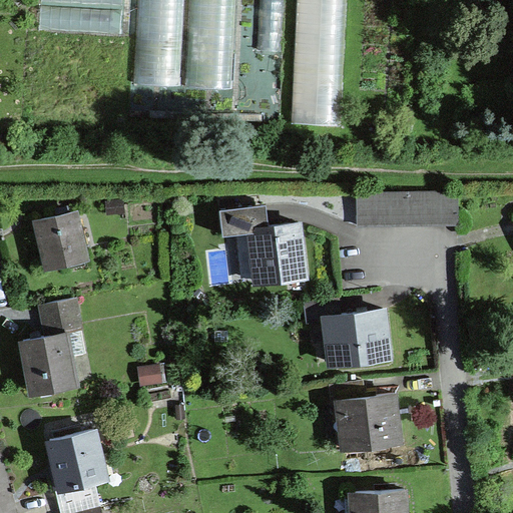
[(183,0),(138,0),(134,81),(179,84),(183,0)]
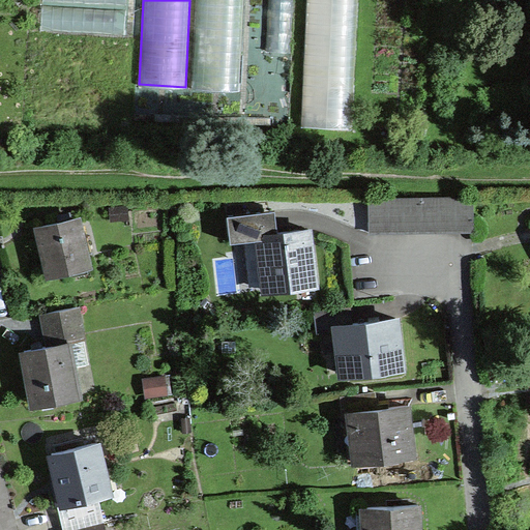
[(197,0),(192,87),(238,90),(243,0),(197,0)]
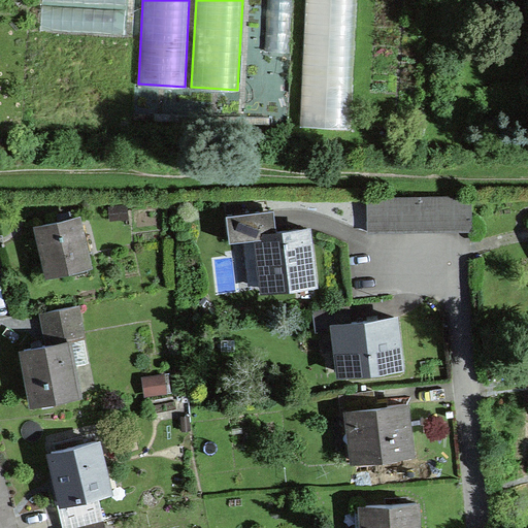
[(356,0),(306,0),(300,125),(350,127),(356,0)]
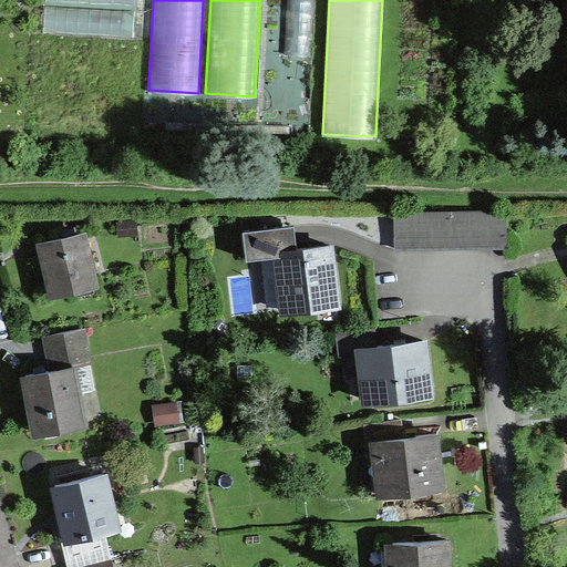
[(506,210),(488,212),(490,246),(507,246),(506,210)]
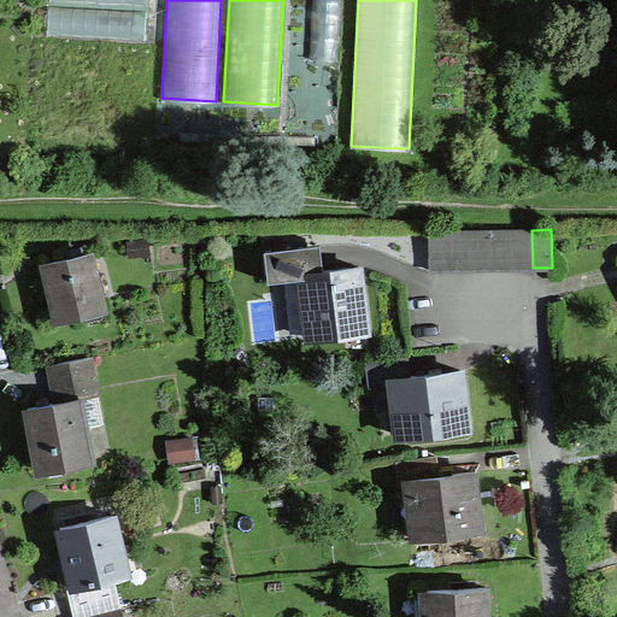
[(492,230),(471,231),(472,269),(493,269),(492,230)]
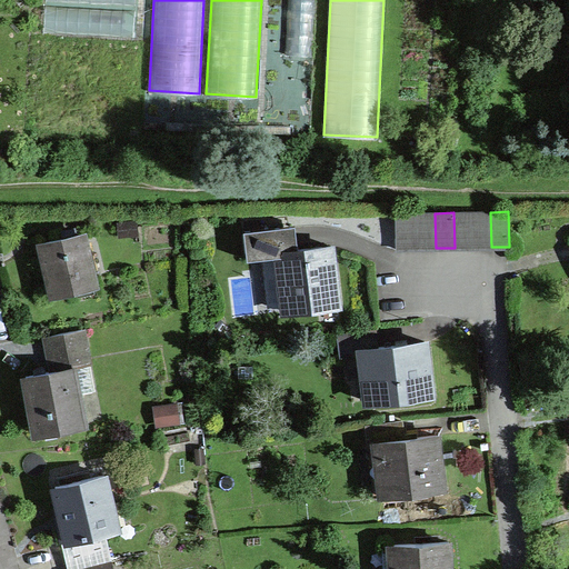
[(472,212),(453,212),(455,248),(472,248),(472,212)]
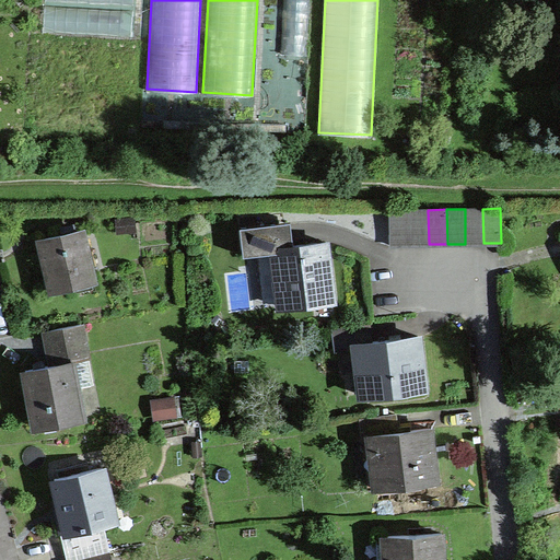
[(482,209),(465,209),(465,244),(483,243),(482,209)]
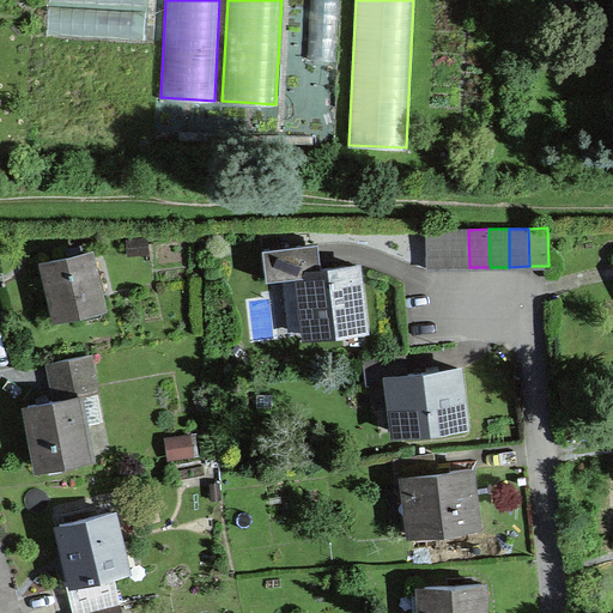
[(448,230),(428,231),(429,268),(449,268),(448,230)]
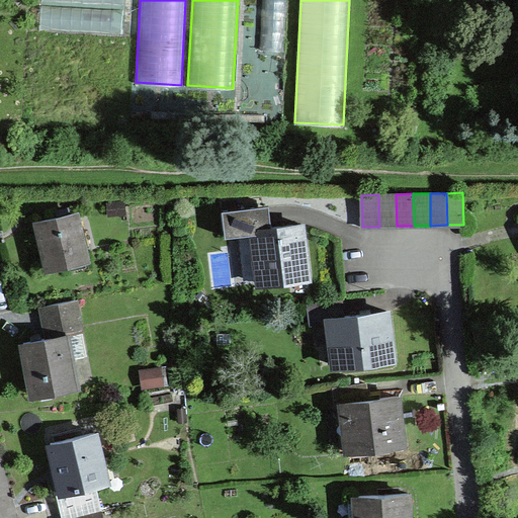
[(396,194),(378,194),(379,227),(397,226),(396,194)]
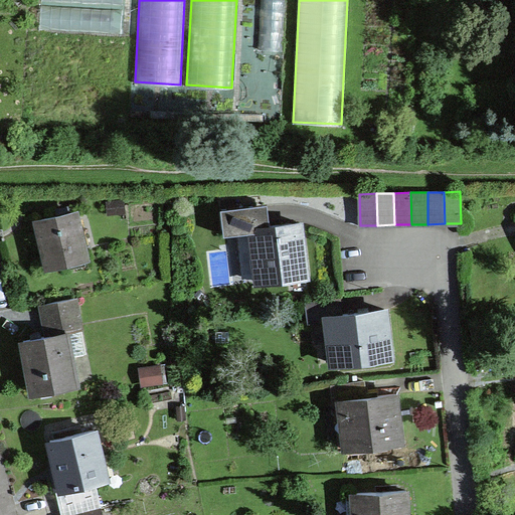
[(224,233),(252,229),(251,228),(256,227),(254,205),(221,209),(224,233)]
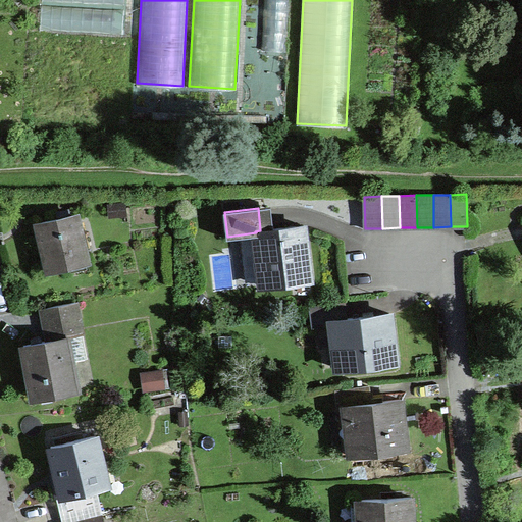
[(75,214),(38,222),(49,270),(87,261),(75,214)]
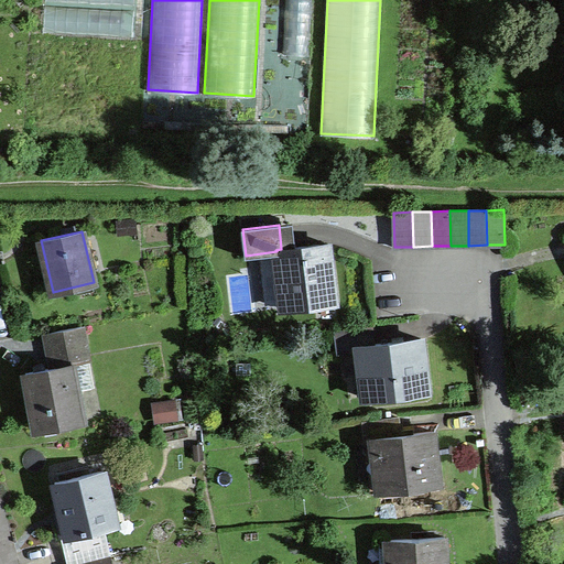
[(327,243),(281,249),(275,250),(277,251),(283,308),(334,302),(327,243)]
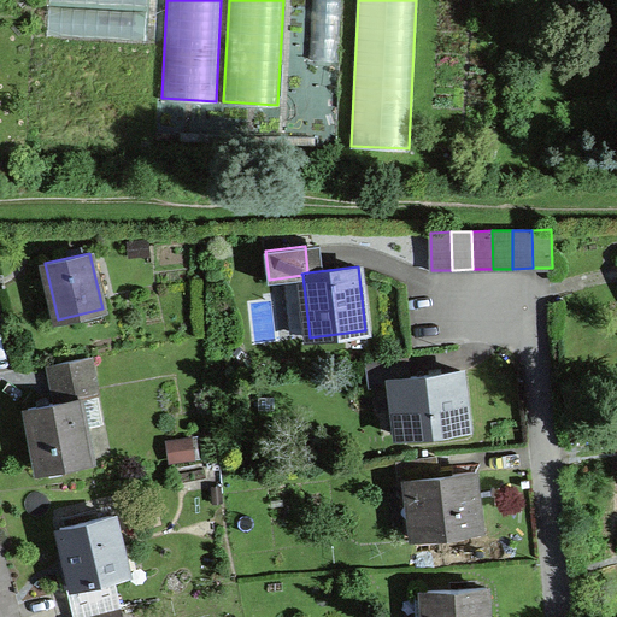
[(54,385),(92,377),(88,356),(51,364),(54,385)]
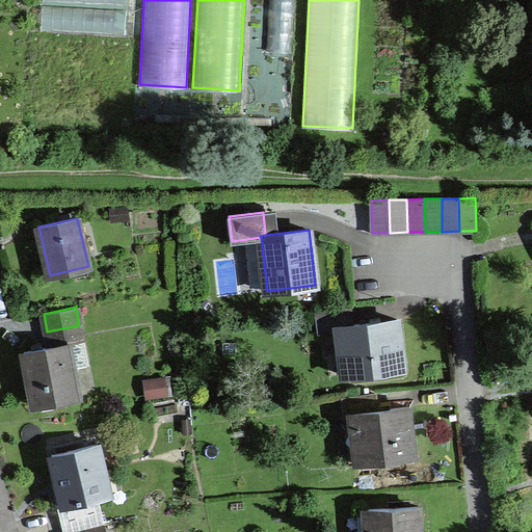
[(320,334),(339,330),(338,325),(351,324),(349,307),(317,311),(320,334)]
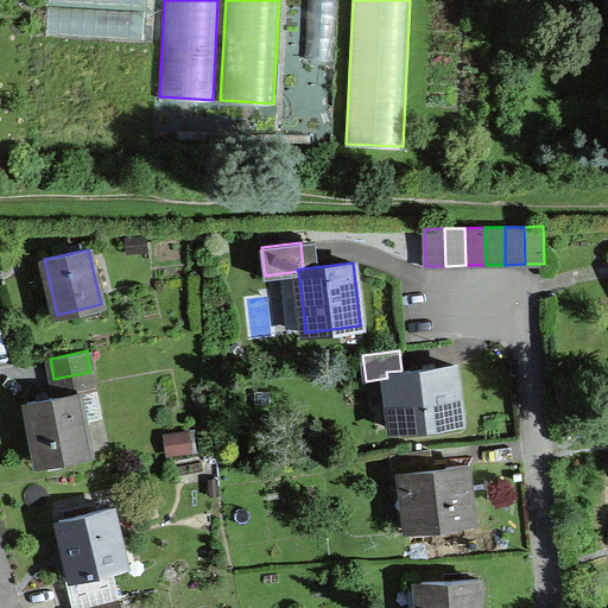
[(387,378),(393,429),(462,420),(455,363),(401,371),(386,372),(387,378)]
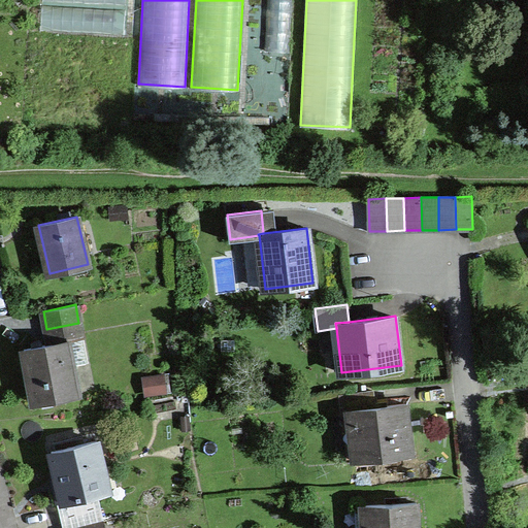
[(50,343),(24,349),(34,401),(78,393),(72,364),(87,362),(78,323),(46,329),(50,343)]
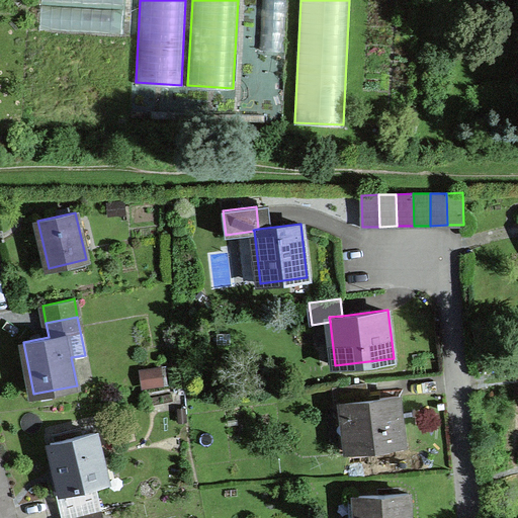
[(167,367),(142,372),(145,389),(170,382),(167,367)]
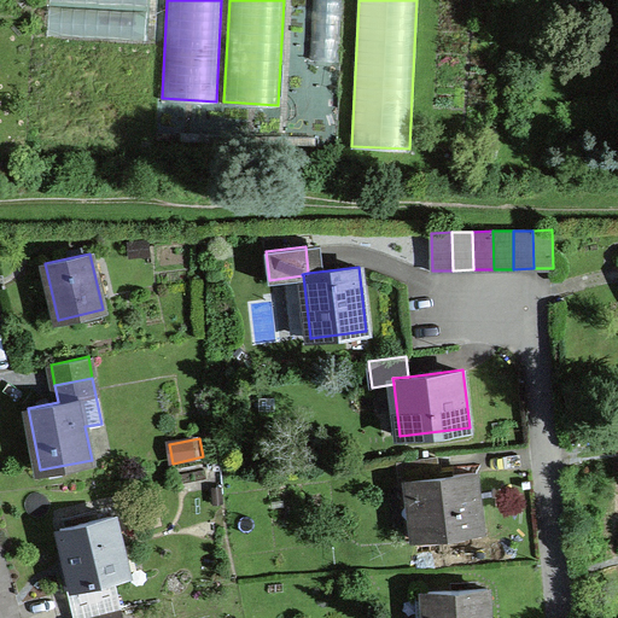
[(408,479),(438,476),(436,456),(397,461),(400,483),(408,482),(408,479)]
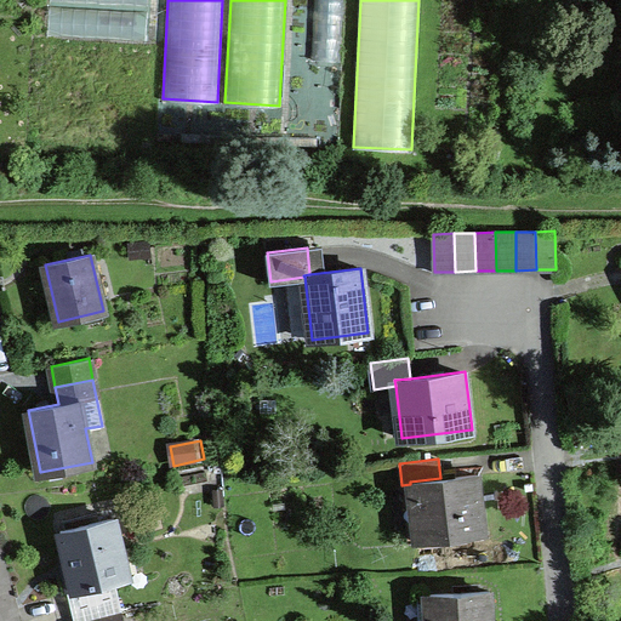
[(410,484),(417,540),(484,531),(477,474),(440,478),(410,482),(410,484)]
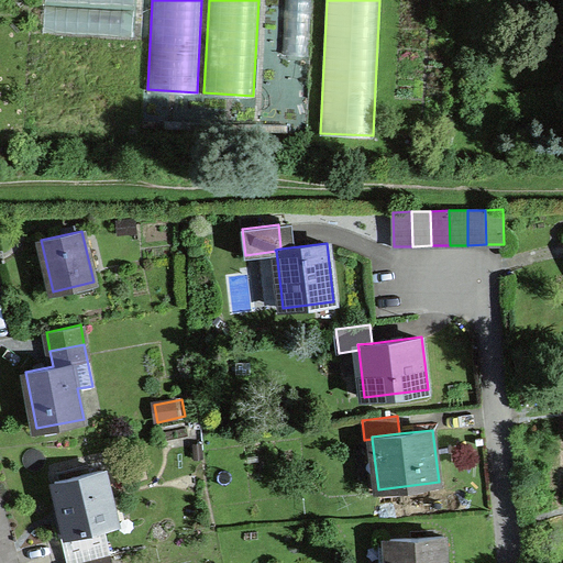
[(103,470),(55,481),(68,534),(109,526),(101,493),(109,490),(103,470)]
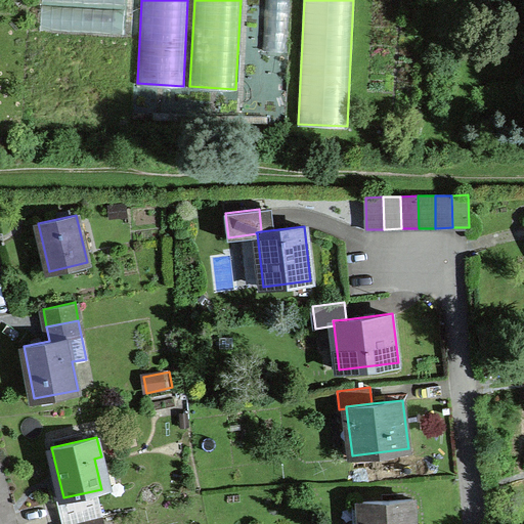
[(413,523),(412,498),(359,501),(360,523),(413,523)]
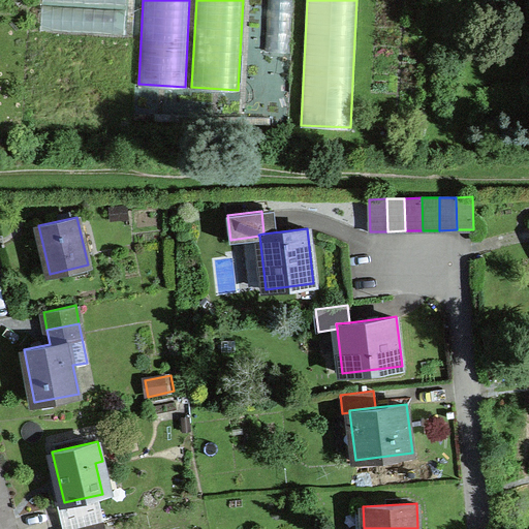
[(88,512),(62,519),(64,528),(80,528),(91,526),(88,512)]
